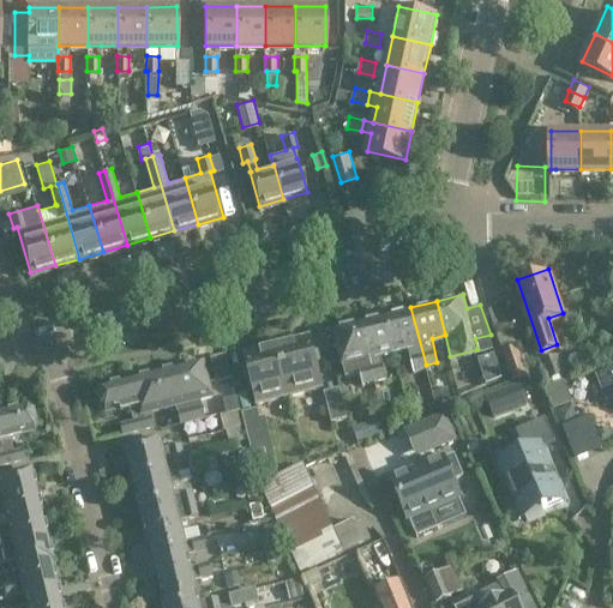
[(394,348),(408,344),(414,368),(426,365),(410,307),(385,313),(394,348)]
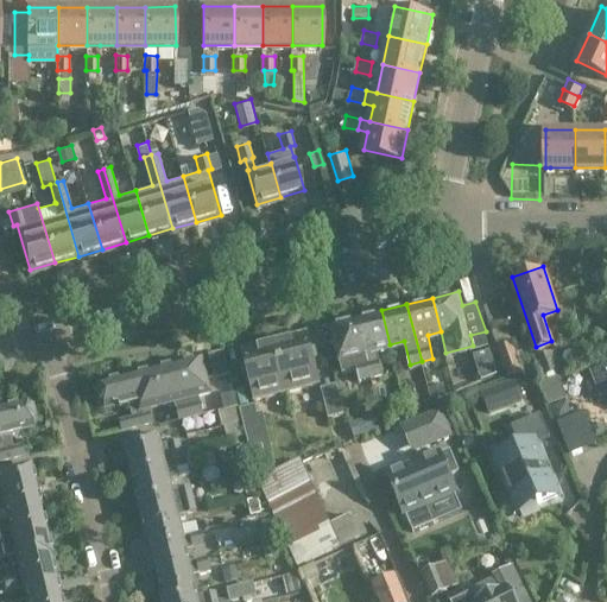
[(373,354),(372,349),(390,344),(381,310),(356,317),(370,374),(383,371),(379,353),(373,354)]
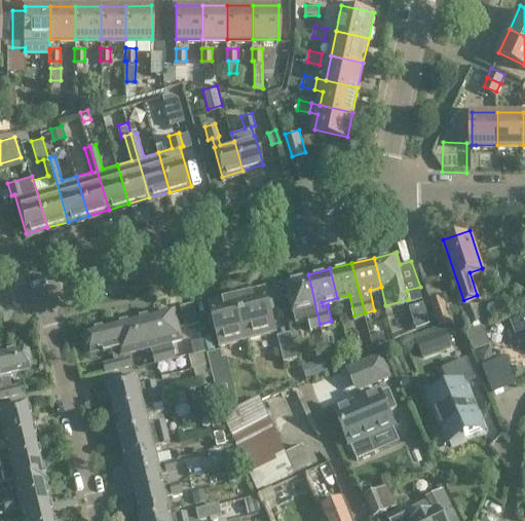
[(308,274),(286,280),(294,309),(306,306),(311,326),(320,324),(308,274)]
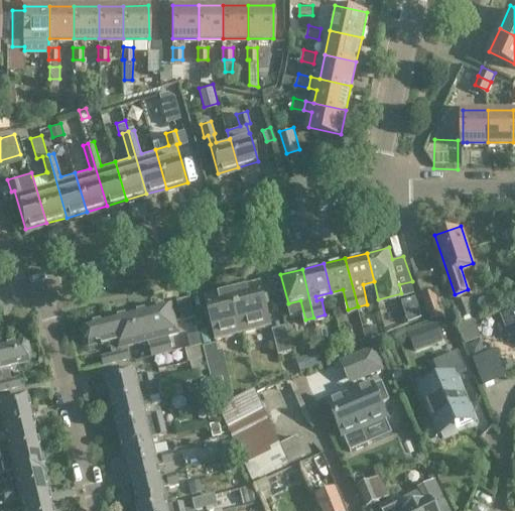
[(244,329),(272,322),(261,279),(233,286),(244,329)]
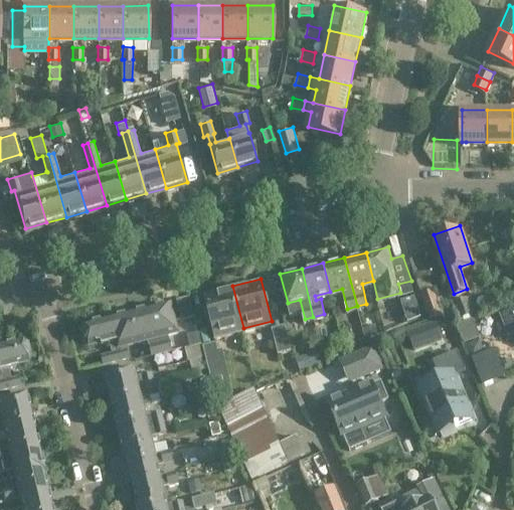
[(232,286),(204,293),(214,335),(243,328),(232,286)]
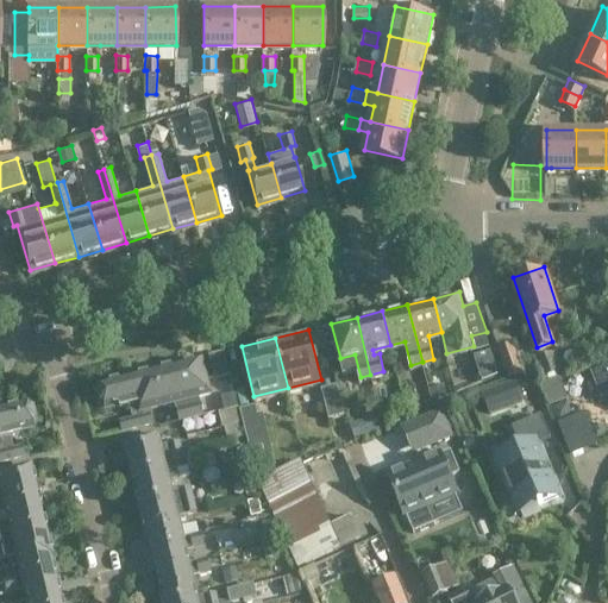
[(511,375),(524,370),(513,341),(500,346),(511,375)]
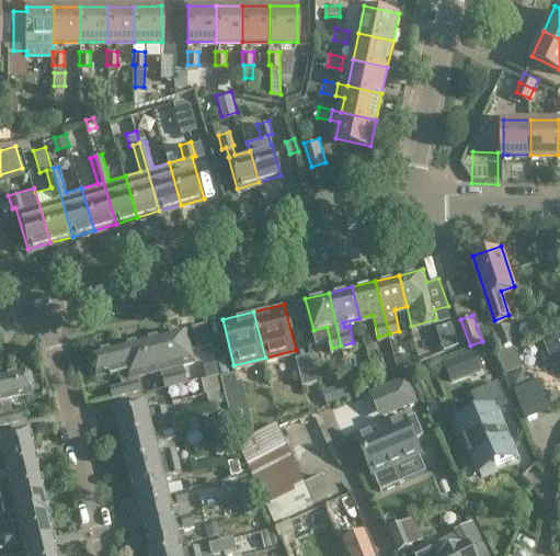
[(510,321),(496,326),(502,343),(516,339),(521,338),(515,319),(510,321)]
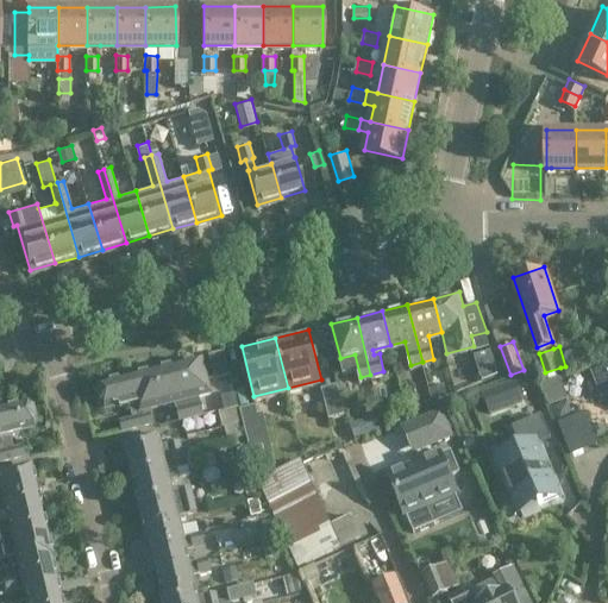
[(483,376),(499,370),(491,347),(475,352),(483,376)]
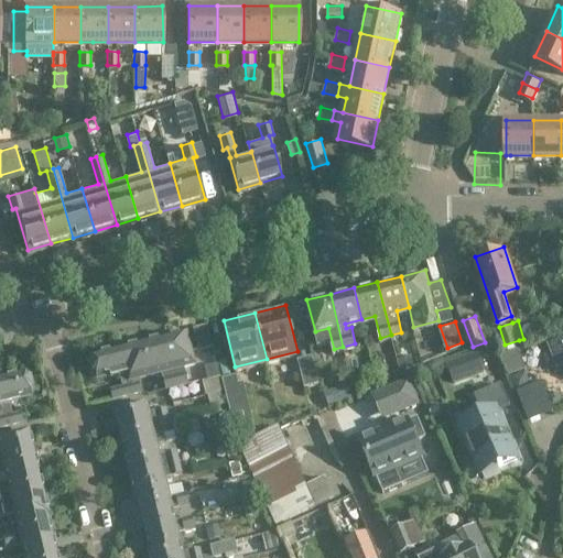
[(185,363),(195,360),(187,329),(166,335),(179,383),(190,380),(185,363)]
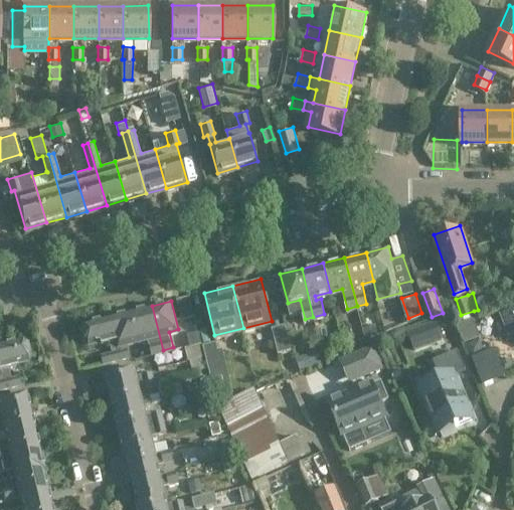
[(148,337),(152,352),(163,350),(152,306),(132,311),(140,339),(148,337)]
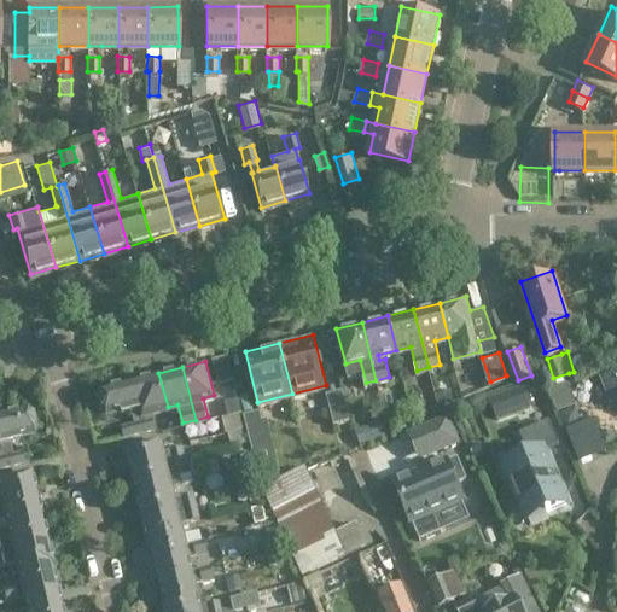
[(153,411),(168,407),(158,373),(135,378),(149,429),(157,426),(155,417),(153,411)]
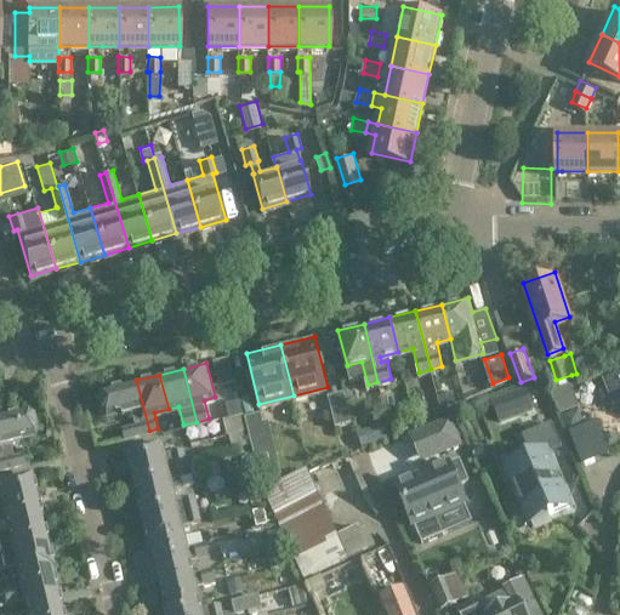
[(149,431),(136,380),(102,388),(98,394),(102,409),(108,413),(123,409),(124,413),(134,410),(136,422),(123,426),(125,437),(149,431)]
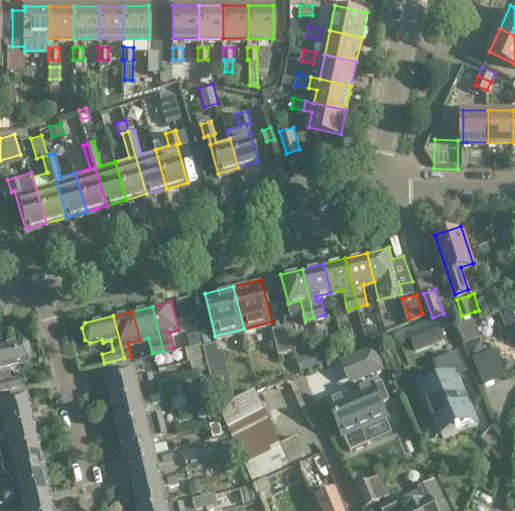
[(442,336),(436,321),(410,331),(416,346),(442,336)]
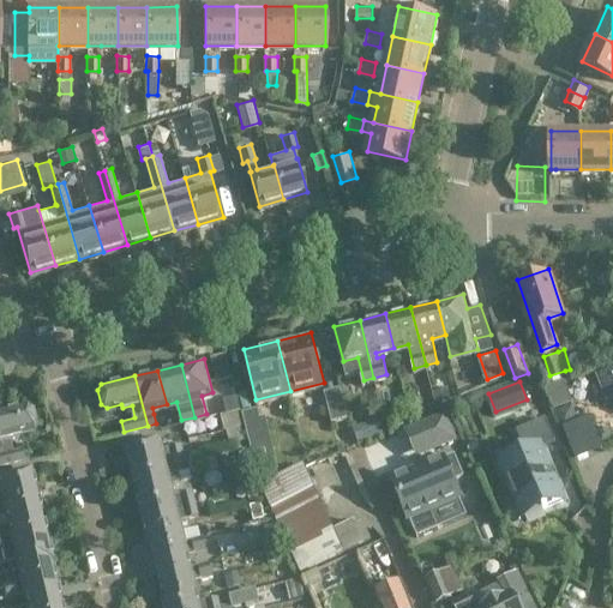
[(325,386),(332,416),(349,413),(341,383),(325,386)]
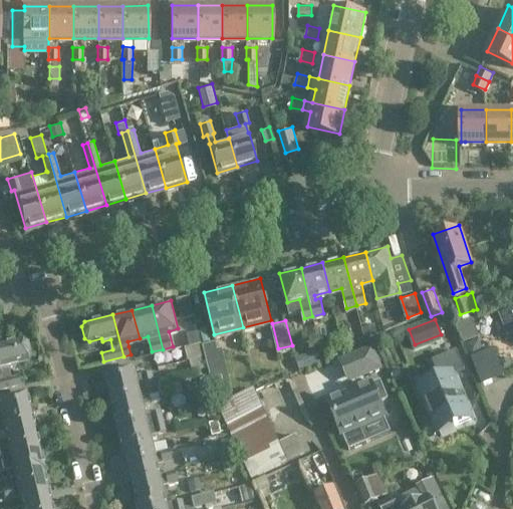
[(377,331),(374,321),(362,324),(365,334),(377,331)]
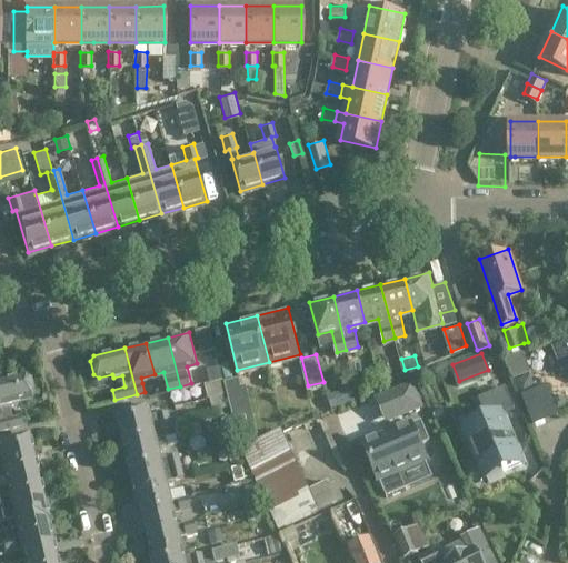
[(210,379),(223,375),(220,362),(207,365),(210,379)]
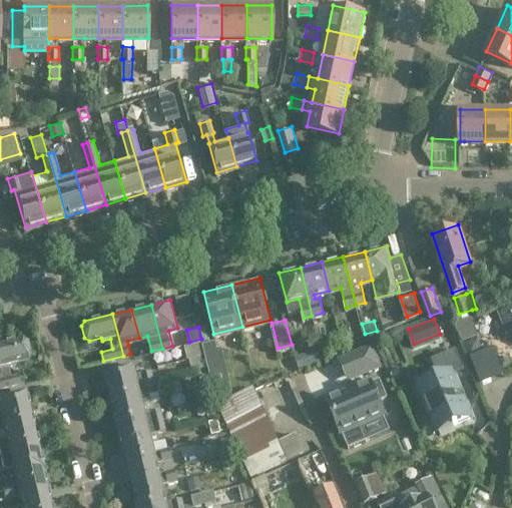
[(353,328),(340,331),(343,342),(355,339),(353,328)]
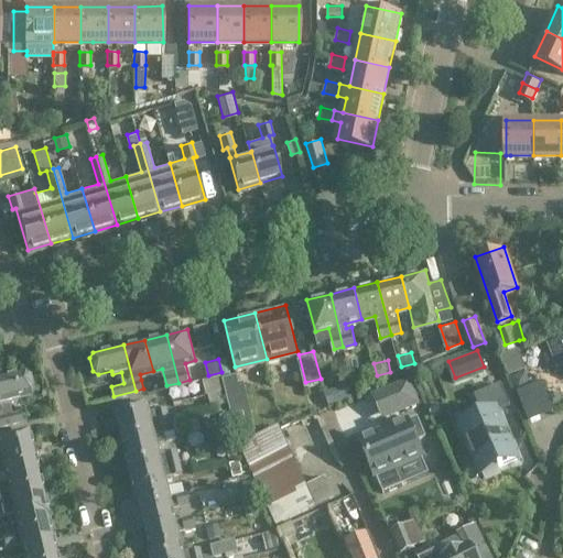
[(30,372),(25,370),(0,375),(0,401),(6,423),(26,417),(24,408),(12,411),(9,400),(18,397),(17,394),(31,391),(34,386),(30,372)]
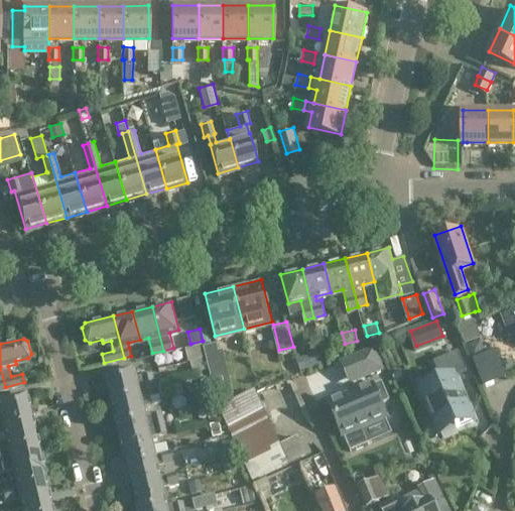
[(220,346),(218,339),(205,342),(218,395),(236,390),(225,345),(220,346)]
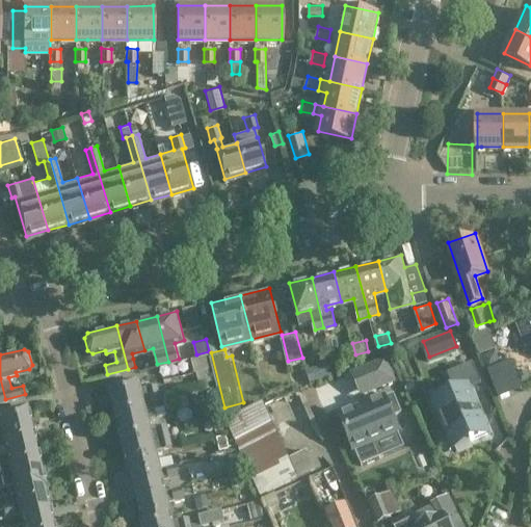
[(501,362),(498,352),(492,350),(483,353),(487,366),(501,362)]
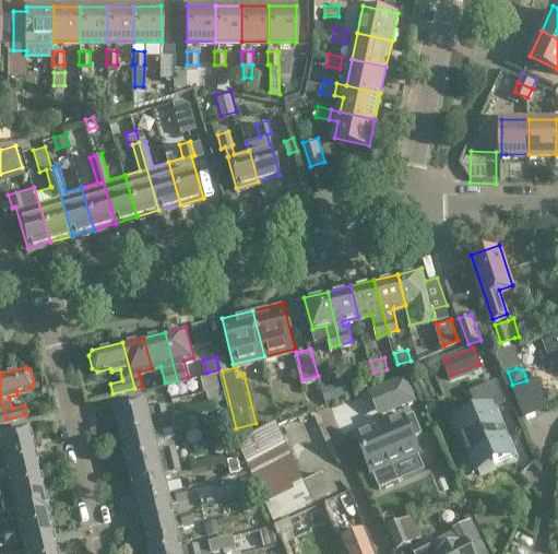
[(206,373),(201,374),(205,388),(210,387),(220,385),(224,384),(220,369),(206,373)]
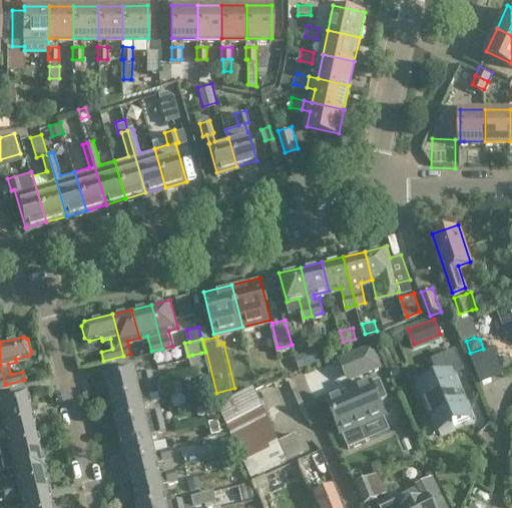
[(325,355),(339,351),(336,342),(322,346),(325,355)]
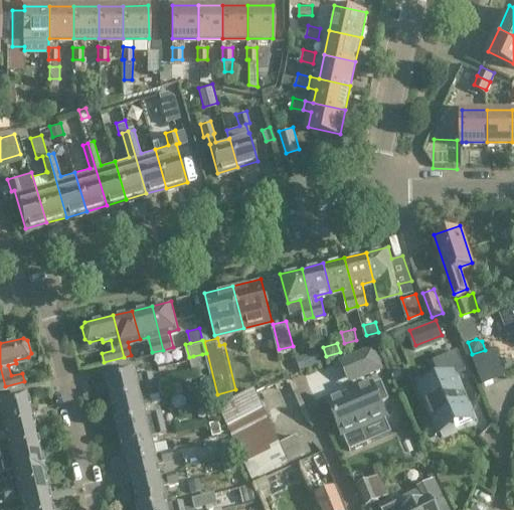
[(359,350),(368,372),(383,365),(374,343),(359,350)]
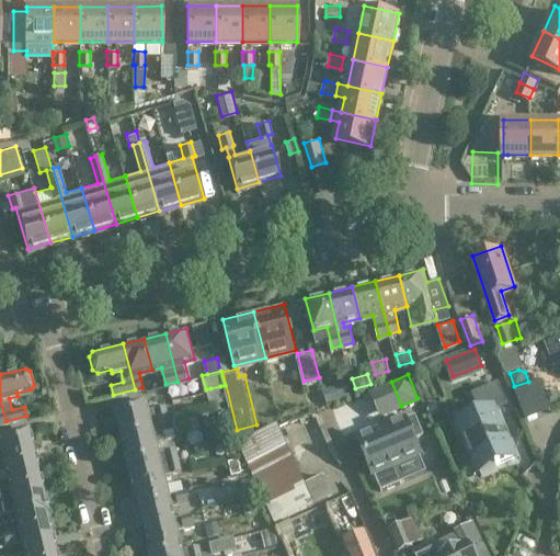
[(334,385),(323,388),(328,401),(339,397),(334,385)]
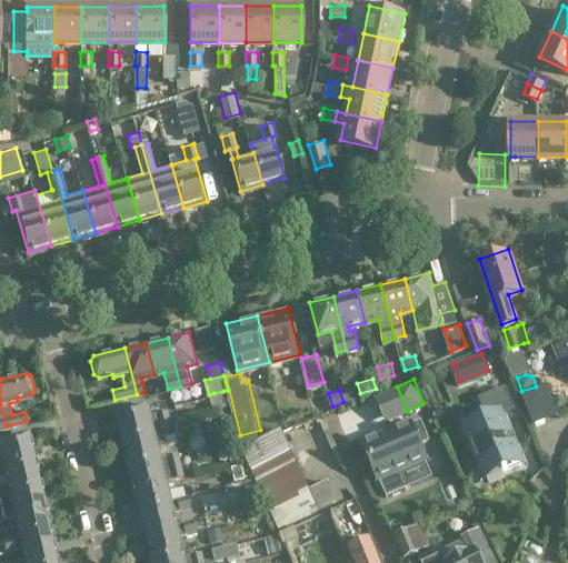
[(227,404),(223,391),(213,393),(210,394),(213,408),(227,404)]
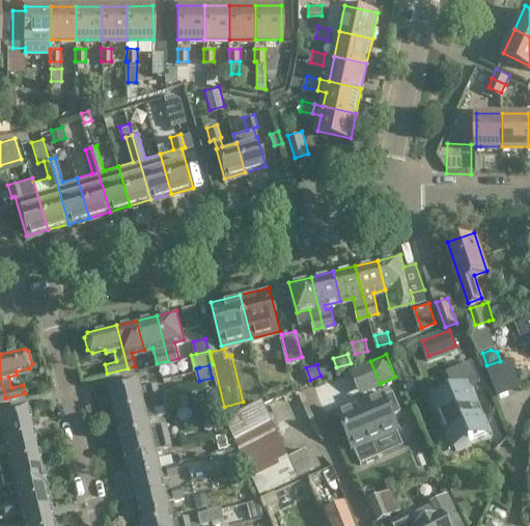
[(139,376),(109,383),(114,403),(160,392),(158,382),(141,385),(139,376)]
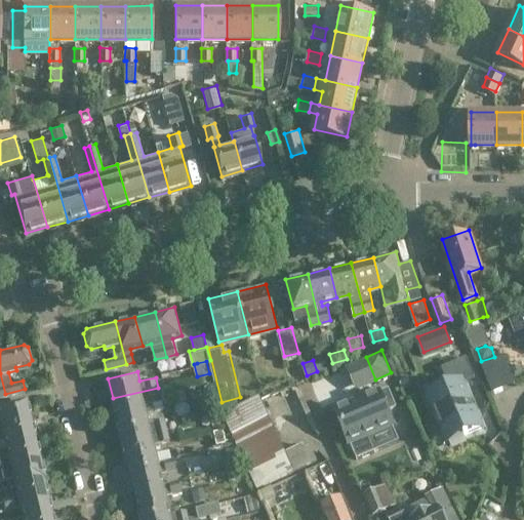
[(447,431),(464,424),(465,428),(482,420),(462,374),(429,389),(447,431)]
